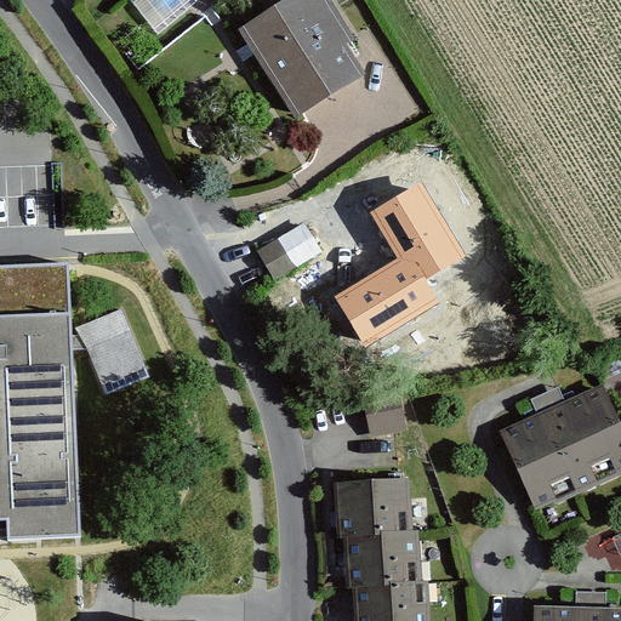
[(330,0),(285,0),(239,29),(295,119),(366,75),(348,45),(355,40),(330,0)]
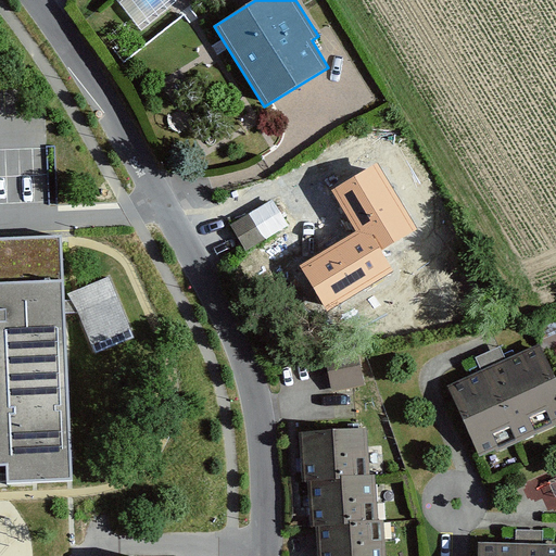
[(378,162),(331,190),(356,231),(299,266),(326,312),(393,272),(381,251),(418,229),(378,162)]
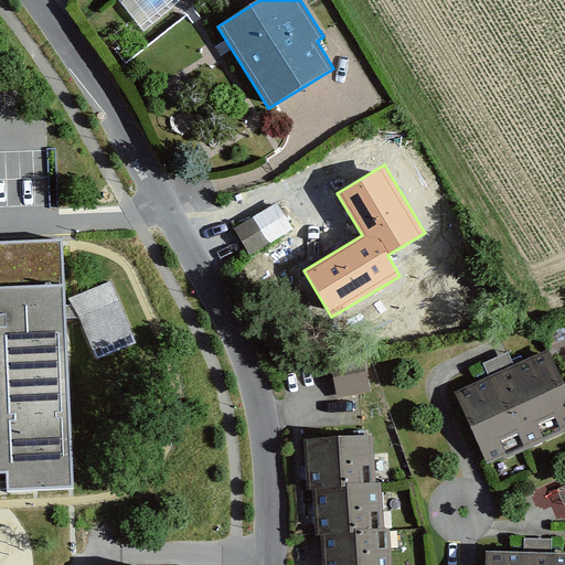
[(234,228),(251,256),(294,230),(277,202),(234,228)]
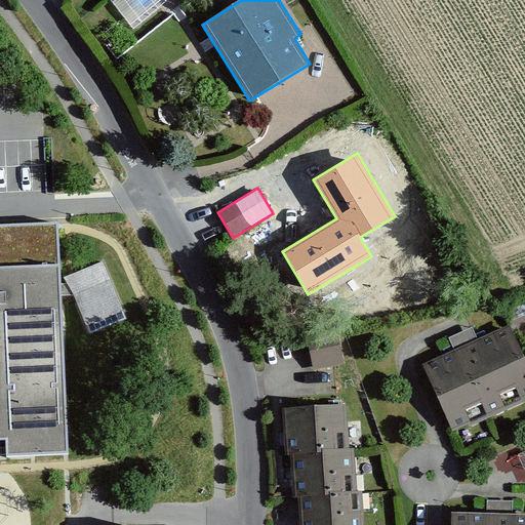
[(7,458),(69,456),(62,295),(61,283),(61,279),(61,269),(58,225),(0,227),(0,442),(7,442),(7,458)]
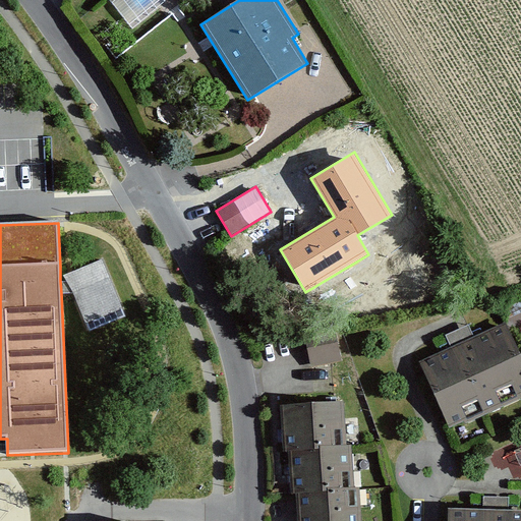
[(71,273),(64,276),(66,281),(60,281),(61,293),(72,293),(90,334),(126,317),(101,261),(74,272),(71,273)]
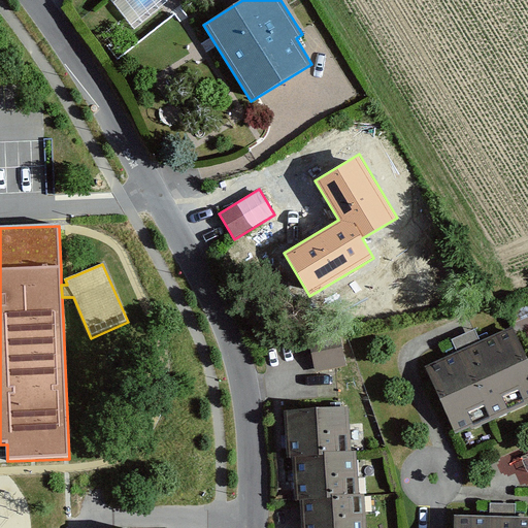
[(457,352),(425,366),(454,432),(455,433),(471,426),(472,429),(491,421),(527,404),(527,360),(513,327),(510,328),(490,336),(481,341),(457,352)]
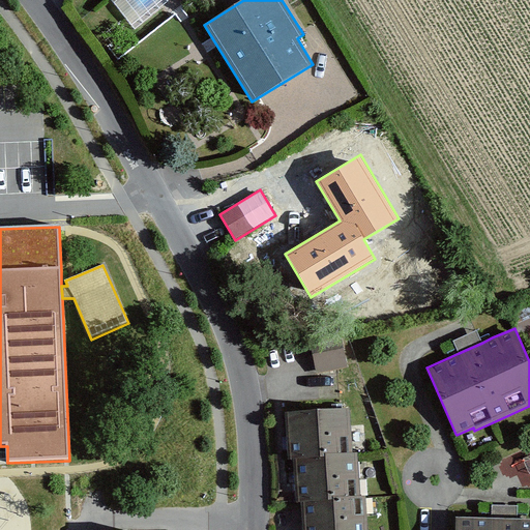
[(477,330),(453,341),(459,353),(482,343),(480,337),(477,330)]
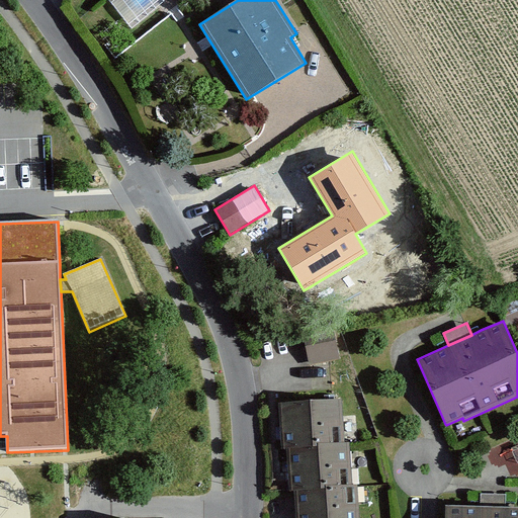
[(304,336),(309,366),(329,362),(339,360),(334,330),(304,336)]
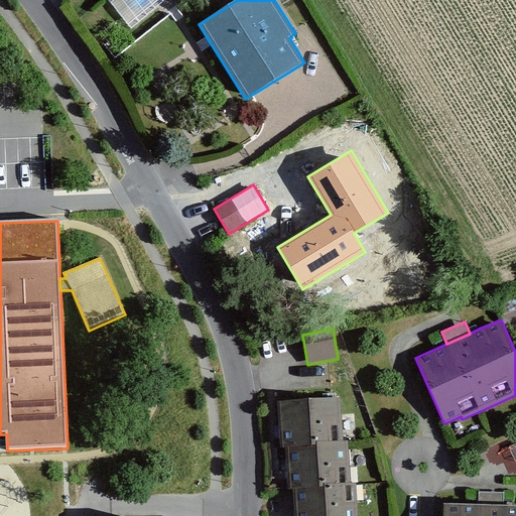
[(296,402),(278,403),(281,447),(285,447),(344,442),(340,398),(296,402)]
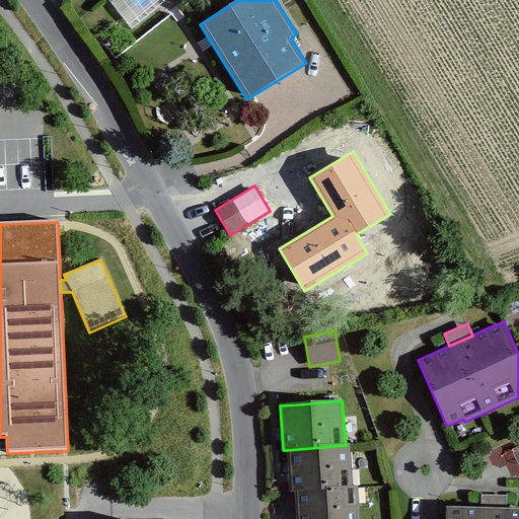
[(346,445),(287,450),(291,493),(295,493),(354,488),(351,448),(351,445),(346,445)]
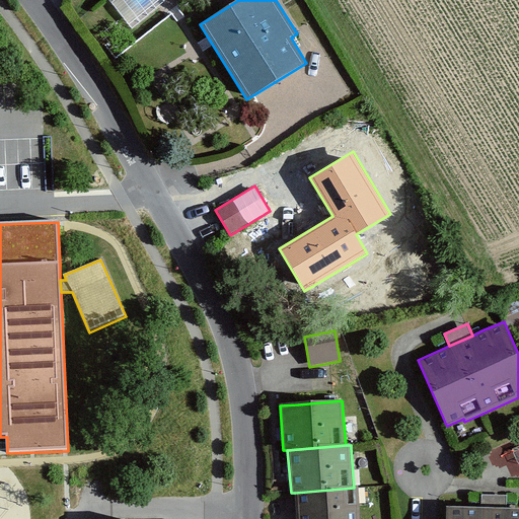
[(295,493),(296,518),(361,518),(359,488),(354,488),(295,493)]
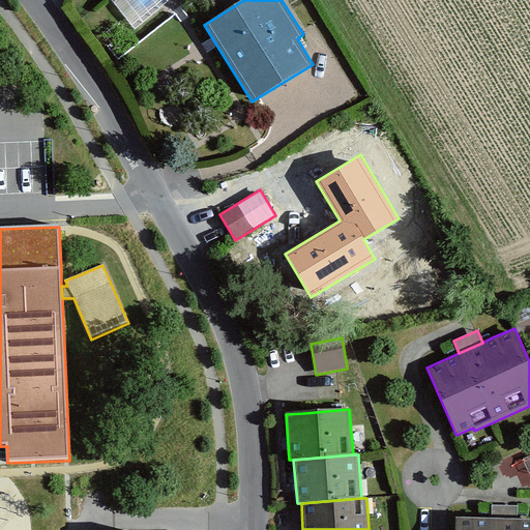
[(518,505),(492,505),(492,518),(518,519),(518,505)]
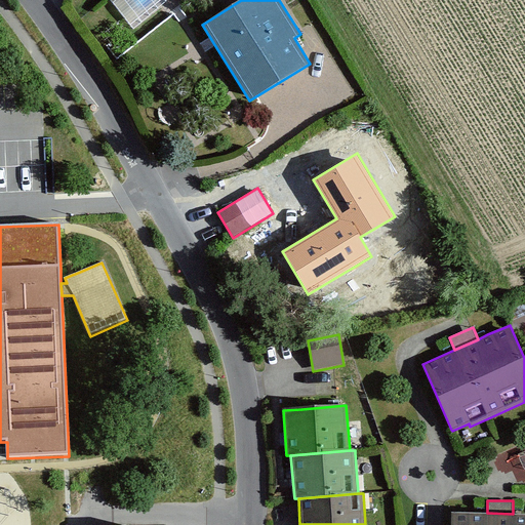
[(480,513),(452,512),(451,524),(524,524),(524,514),(523,514),(513,514),(487,513),(480,513)]
